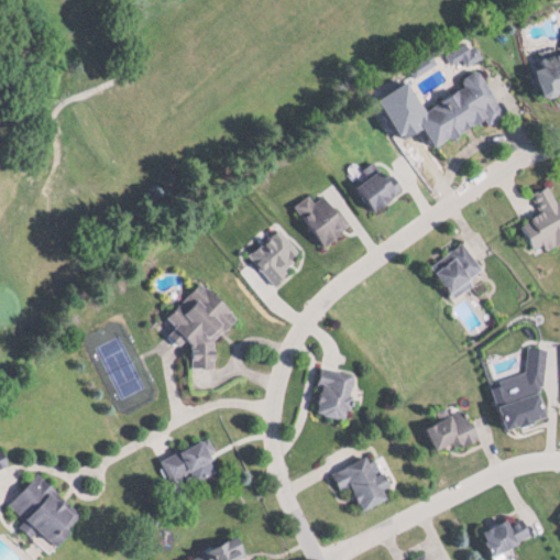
[(548,97),(559,92),(559,54),(538,61),(548,97)]
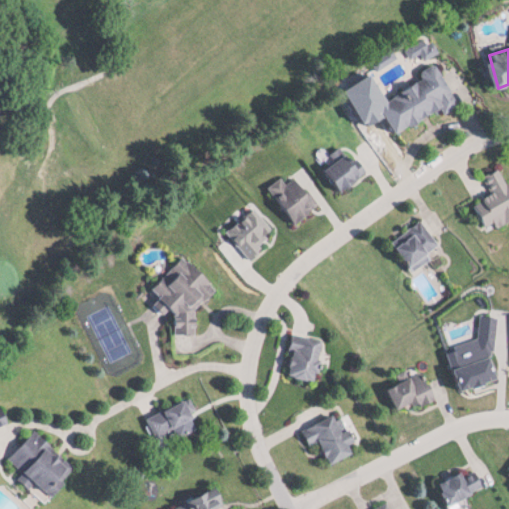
[(424,80),(381,104),(398,135),(457,102),(435,64),(420,73),(424,80)]
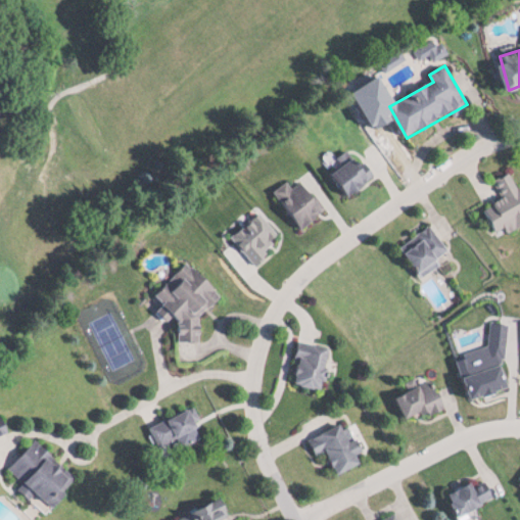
[(347,198),(373,178),(351,151),(326,171),(347,198)]
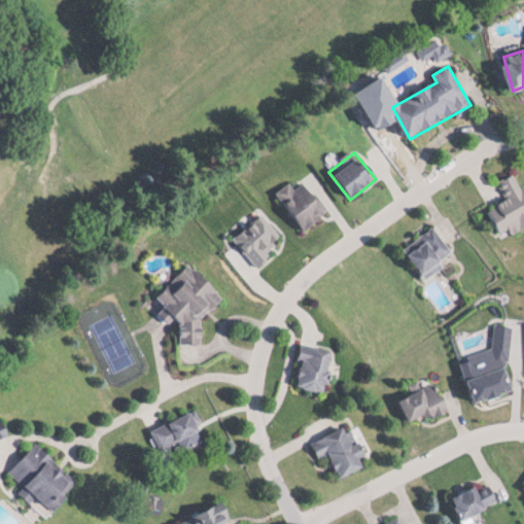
[(508,201),(486,210),(499,238),(523,225),(523,190),(521,193),(512,174),(498,181),(508,201)]
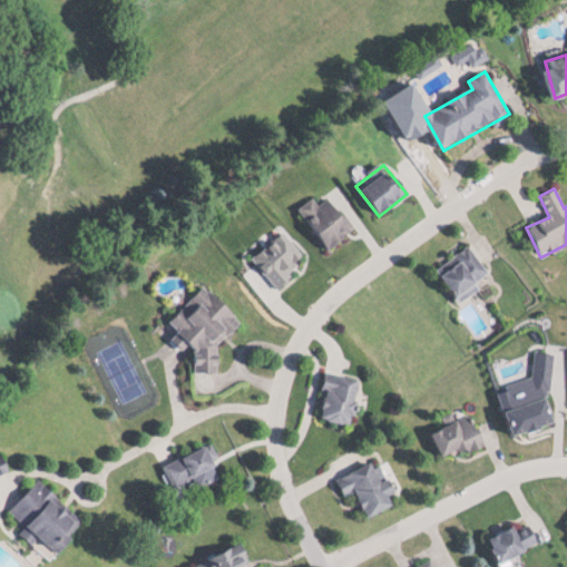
[(318,207),(311,199),(296,213),(331,250),(354,227),(326,198),(318,207)]
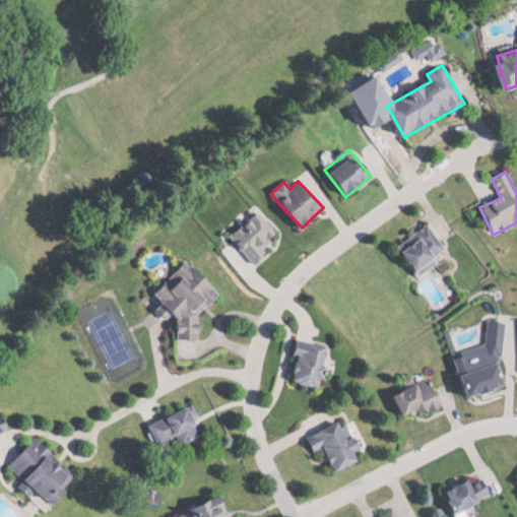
[(229,238),(251,263),(279,239),(257,212),(229,238)]
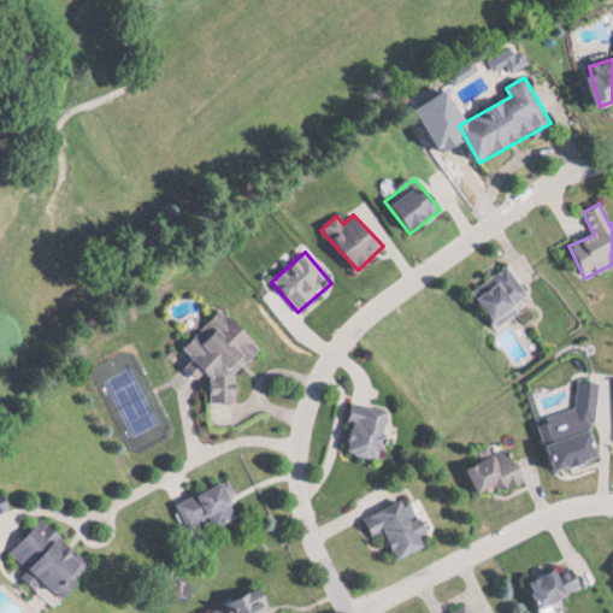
[(530,302),(508,266),(475,287),(496,323),(530,302)]
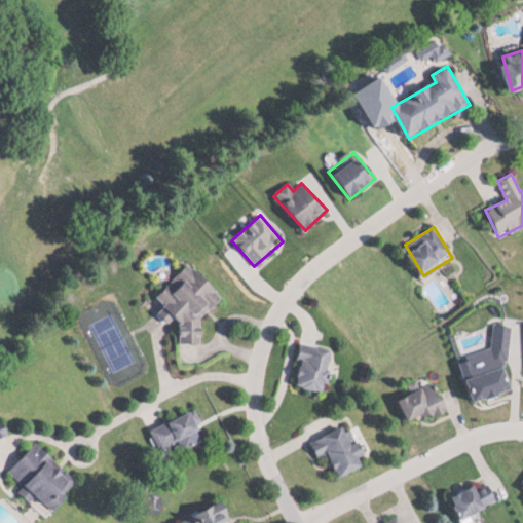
[(193,345),(204,334),(195,325),(222,296),(186,264),(149,305),(193,345)]
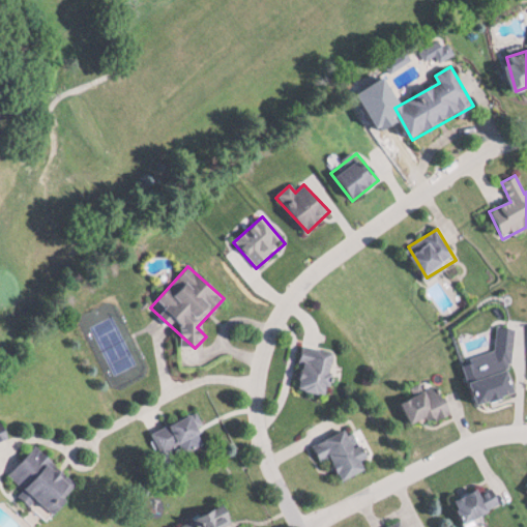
[(333,352),(302,348),(296,390),(328,394),(333,352)]
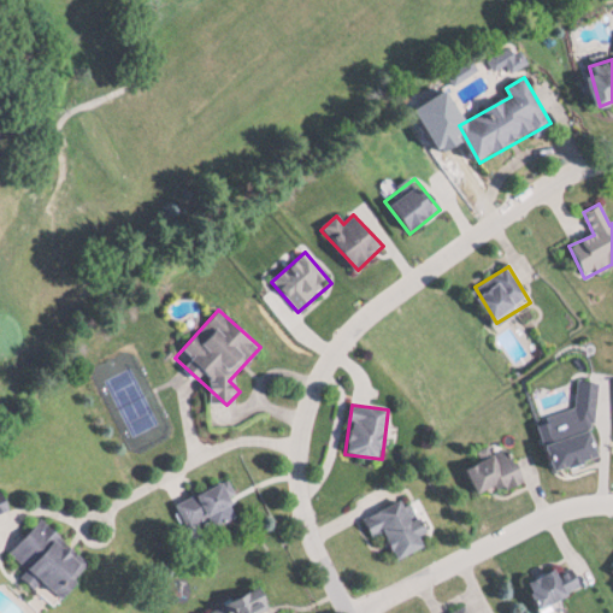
[(524,481),(510,448),(463,471),(477,502),(524,481)]
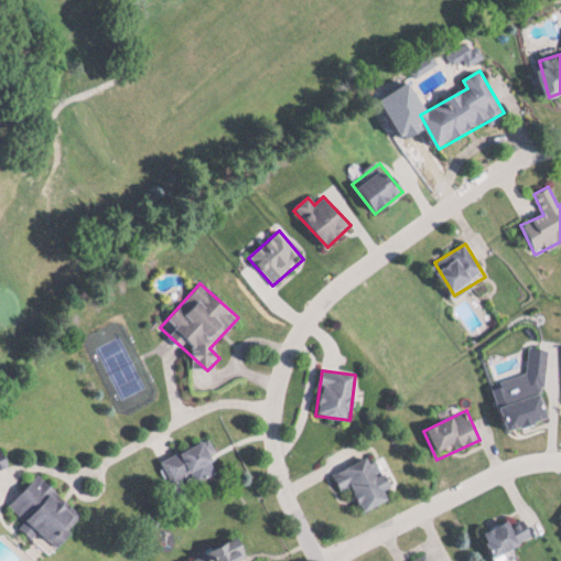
[(162,457),(169,481),(214,468),(207,445),(162,457)]
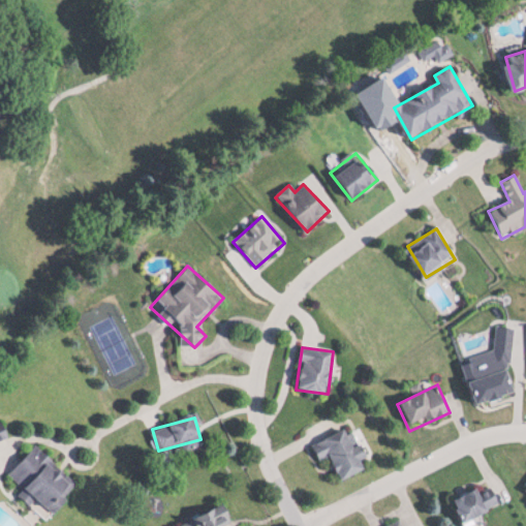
[(0,442),(8,438),(1,422),(0,423),(0,442)]
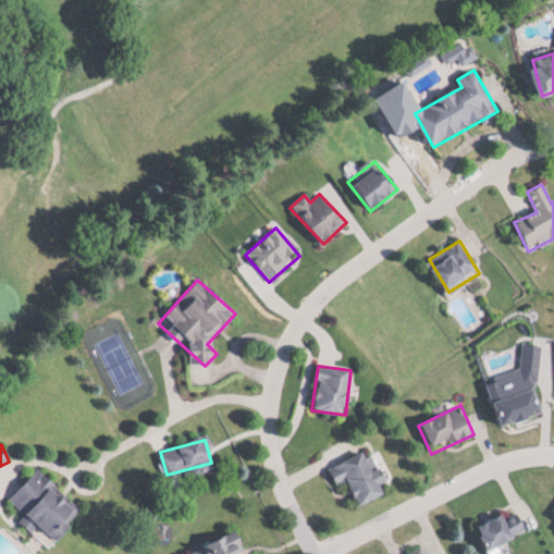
[(385,494),(381,483),(388,481),(381,467),(374,470),(367,452),(328,468),(335,487),(349,480),(359,505),(385,494)]
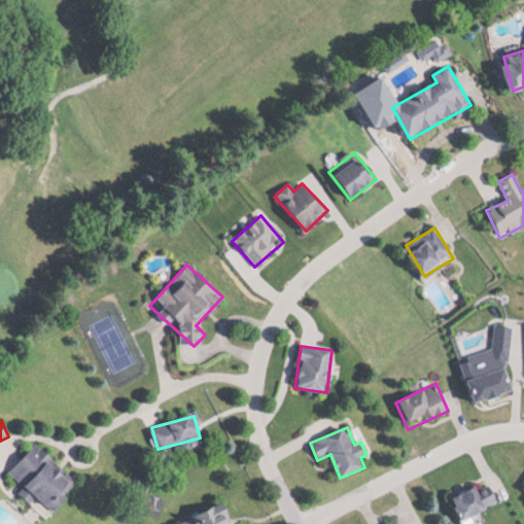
[(31,446),(9,478),(56,511),(78,479),(31,446)]
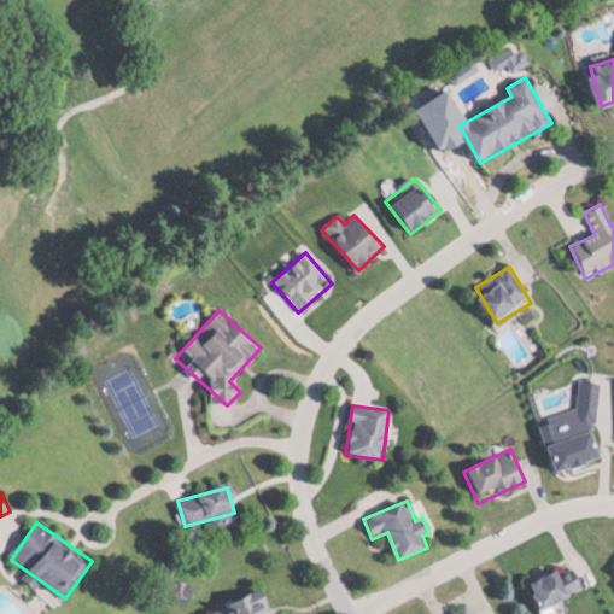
[(583,590),(574,573),(562,579),(559,571),(530,584),(543,610),(583,590)]
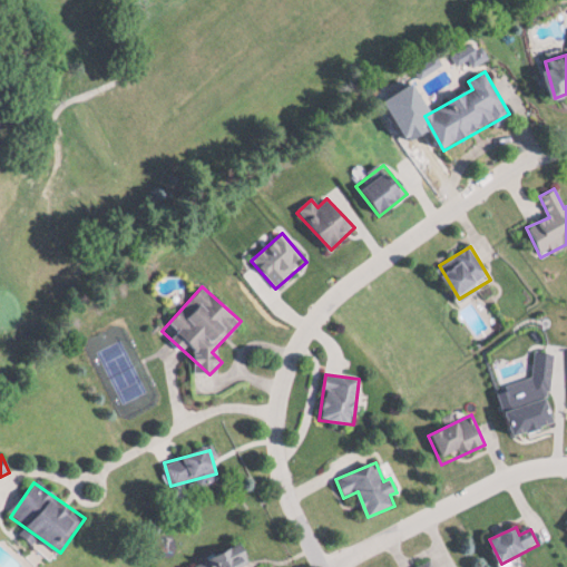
[(194,561),(195,566),(247,566),(242,547),(194,561)]
